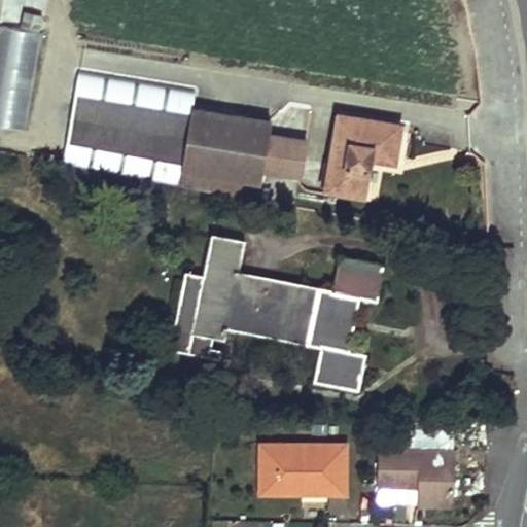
[(46,20),(29,18),(26,31),(44,35),(46,20)]
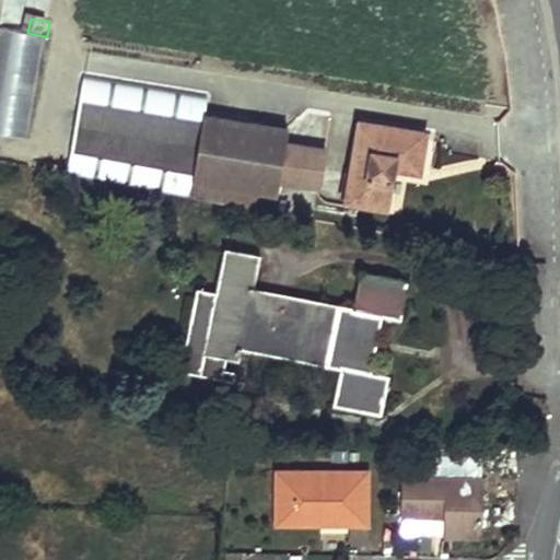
[(207,114),(210,96),(88,76),(71,173),(277,211),(281,181),(322,186),(328,148),(288,141),(290,127),(207,114)]
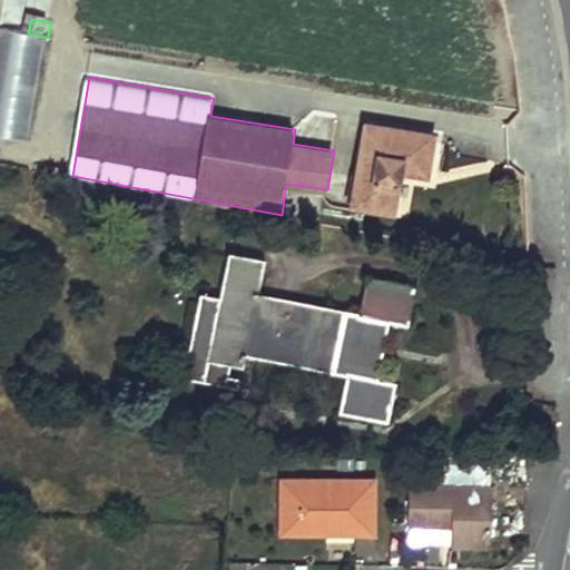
[(435,134),(366,123),(353,204),(394,210),(399,180),(393,179),(395,168),(401,170),(429,175),(435,134)]
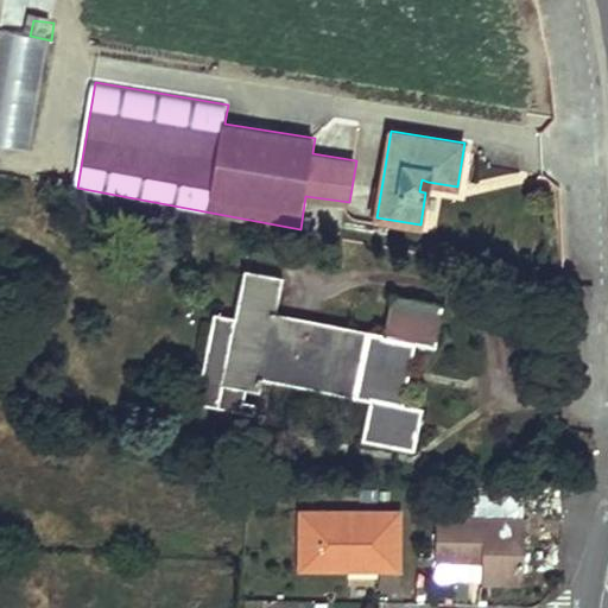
[(283,274),(244,267),(233,315),(221,380),(245,385),(260,388),(263,374),(369,394),(361,436),(417,447),(424,404),(407,400),(419,341),(437,344),(444,302),(392,292),(384,333),(276,311),(283,274)]
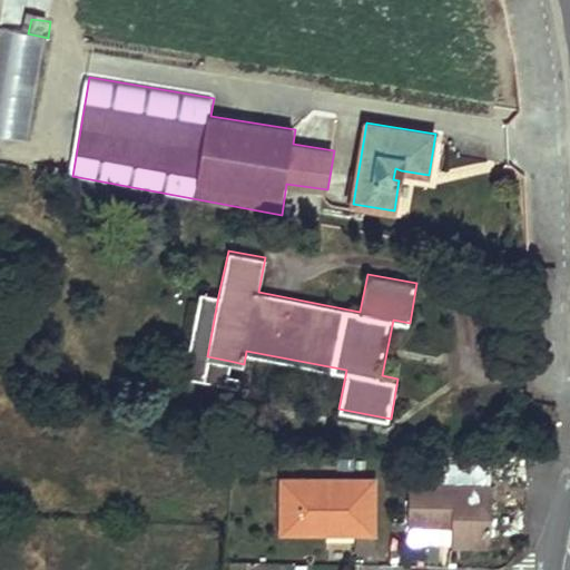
[(207,356),(218,295),(199,291),(184,372),(225,381),(229,361),(207,356)]
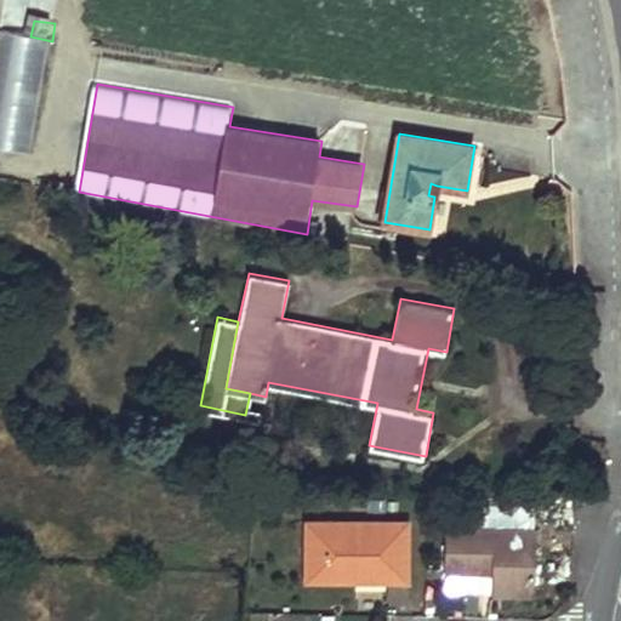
[(385,582),(409,584),(410,524),(308,523),(307,582),(357,582),(358,573),(386,574),(385,582)]
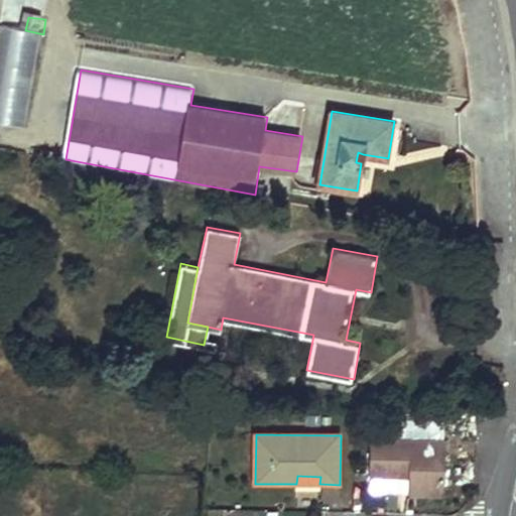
[(444,493),(445,439),(373,437),(372,476),(389,477),(411,478),(411,492),(411,493),(444,493)]
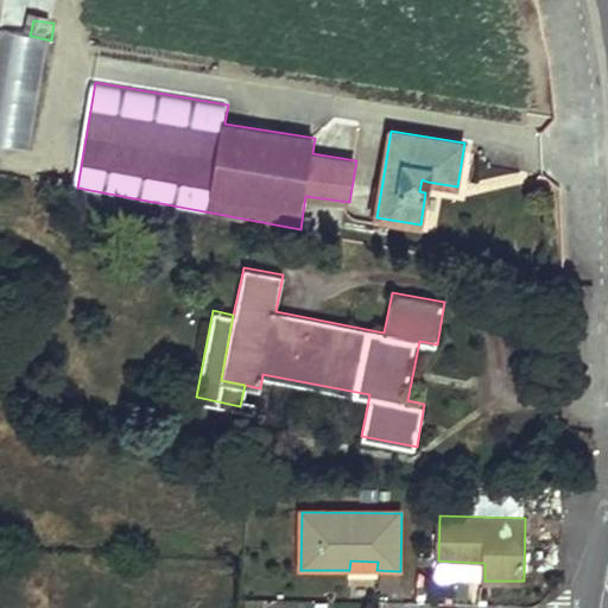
[(349,570),(377,570),(378,562),(350,561),(349,570)]
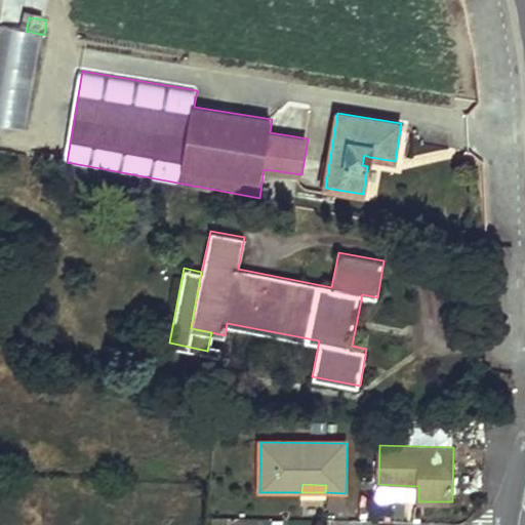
[(418,486),(396,485),(396,499),(418,500),(418,486)]
